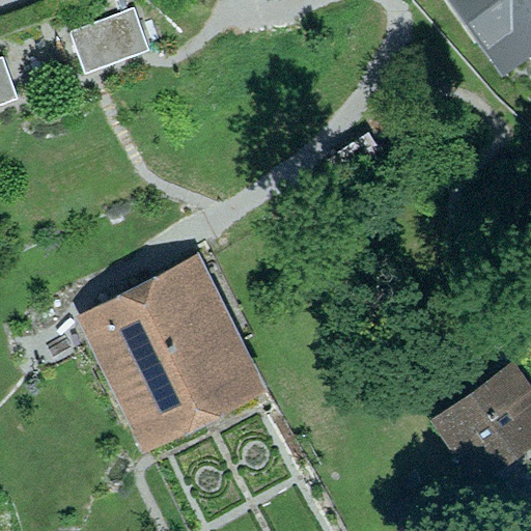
[(530,0),(463,0),(503,55),(520,43),(530,58),(530,0)]
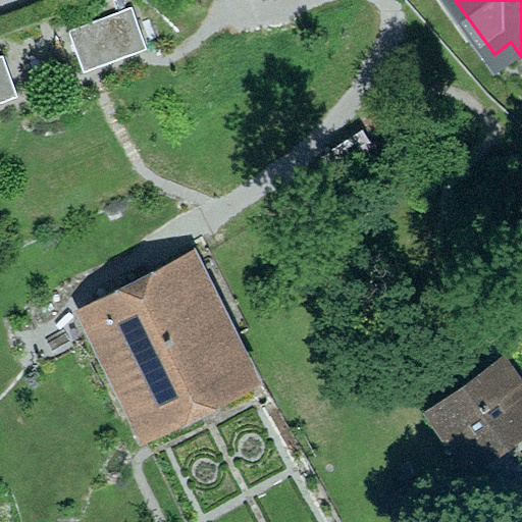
[(67,29),(83,69),(146,47),(131,5),(67,29)]
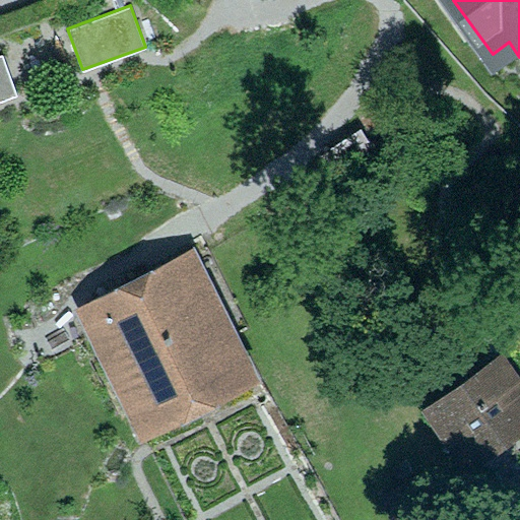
[(0,53),(0,99),(17,93),(2,53),(0,53)]
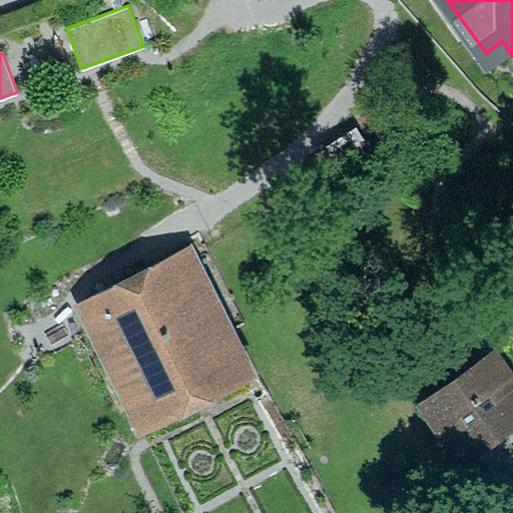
[(87,298),(144,409),(233,363),(177,251),(87,298)]
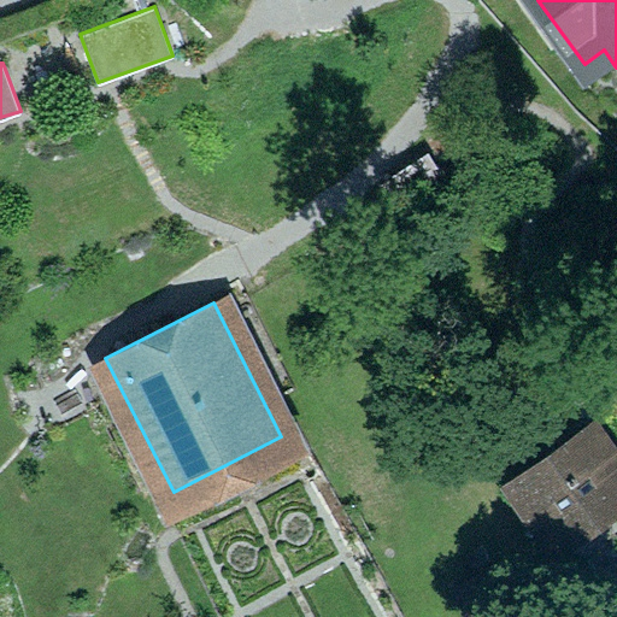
[(616,471),(591,435),(518,486),(553,536),(616,491),(616,471)]
